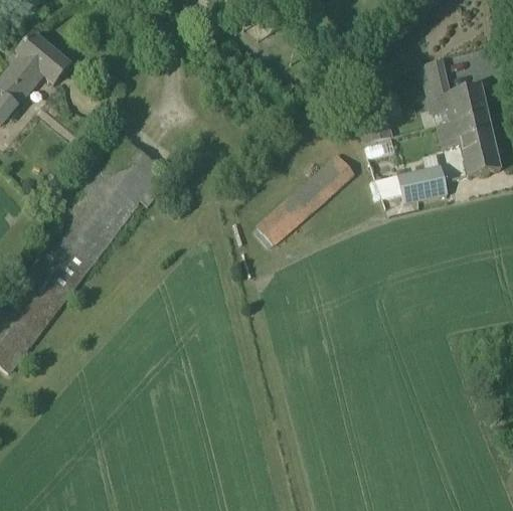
[(69,65),(33,34),(18,53),(22,56),(21,58),(24,60),(18,67),(15,64),(0,82),(0,124),(1,125),(43,74),(54,83),(69,65)]
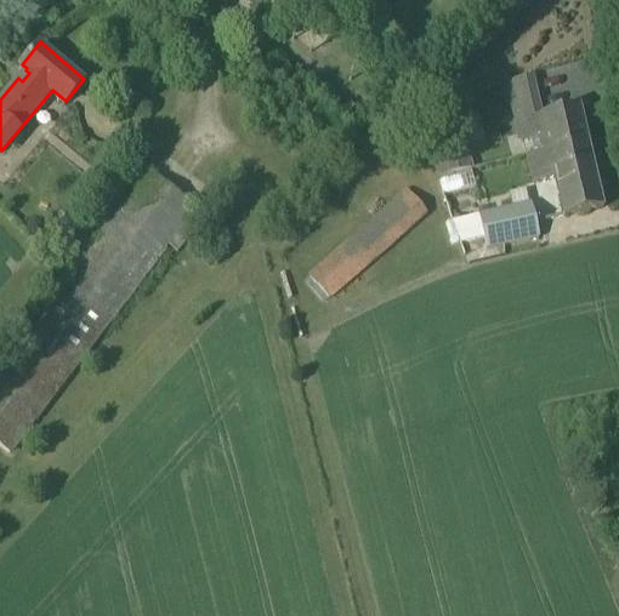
[(540,133),(544,148),(589,138),(580,103),(544,112),(534,74),(509,80),(517,121),(522,138),(540,133)]
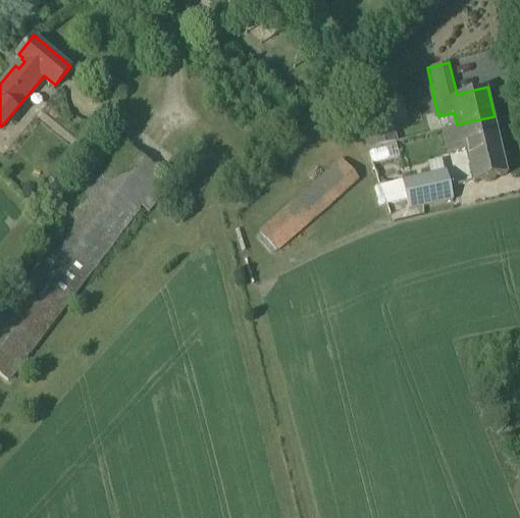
[(399,139),(387,100),(357,109),(368,148),(399,139)]
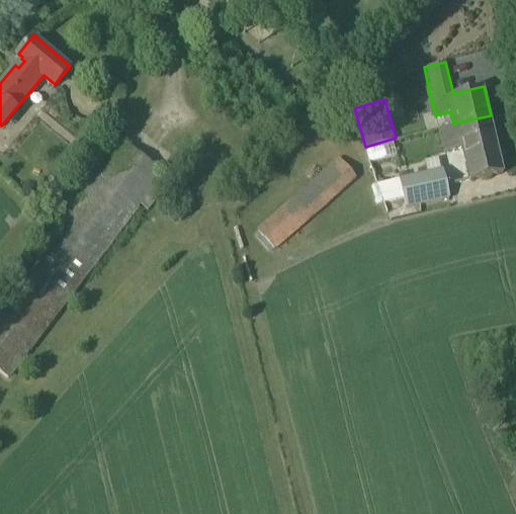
[(453,123),(444,126),(440,126),(445,150),(463,146),(471,178),(504,170),(491,115),(453,123)]
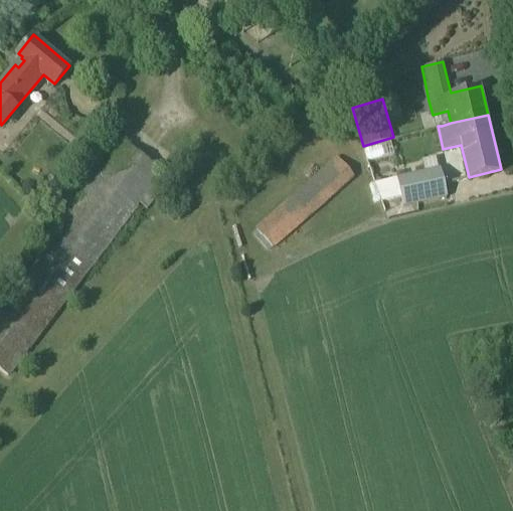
[(153,183),(164,170),(124,140),(0,303),(0,365),(9,373),(141,200),(149,206),(162,189),(153,183)]
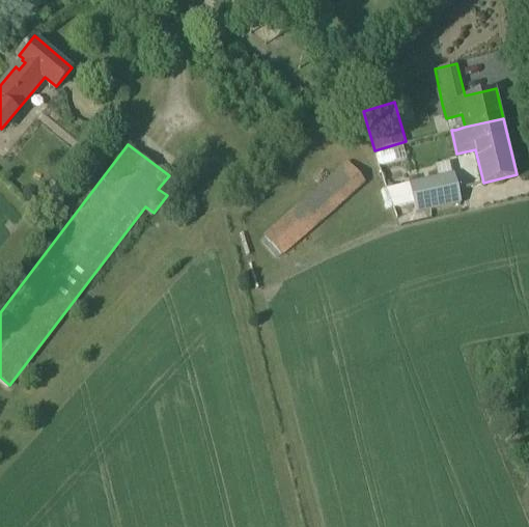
[(349,158),(263,232),(283,254),(367,179),(349,158)]
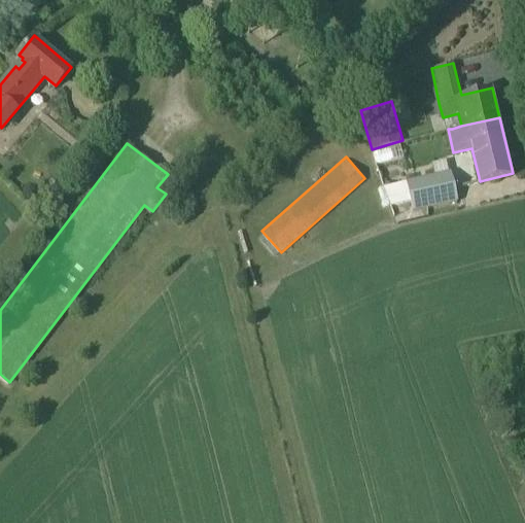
[(408,179),(384,184),(388,196),(391,203),(412,198),(415,208),(459,199),(450,161),(435,164),(436,172),(408,178),(408,179)]
